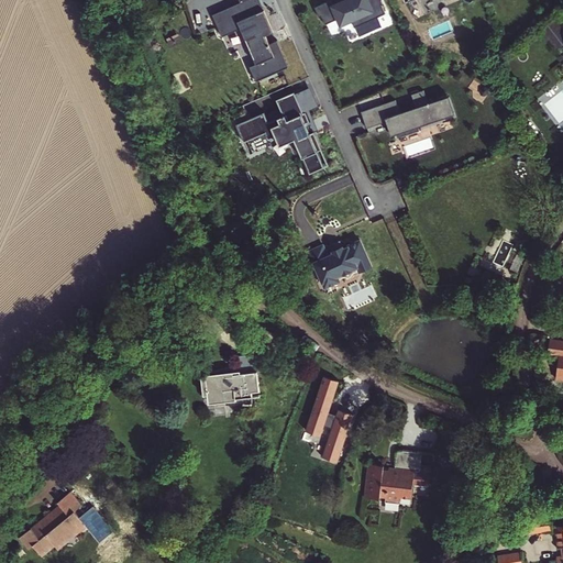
[(239,0),(241,2),(212,14),(222,36),(241,29),(257,65),(253,66),(260,80),(289,67),(277,40),(269,44),(266,35),(265,32),(267,31),(263,21),(268,19),(260,0),(239,0)]
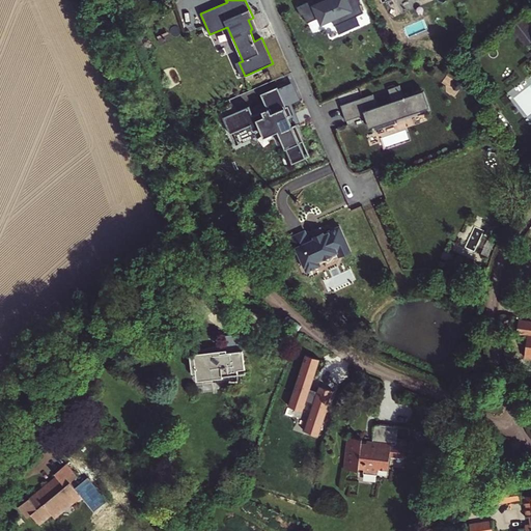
[(361,4),(359,0),(327,0),(314,5),(312,0),(311,0),(297,6),(302,17),(304,16),(307,23),(319,18),(322,23),(331,19),(334,26),(364,14),(360,5),(361,4)]
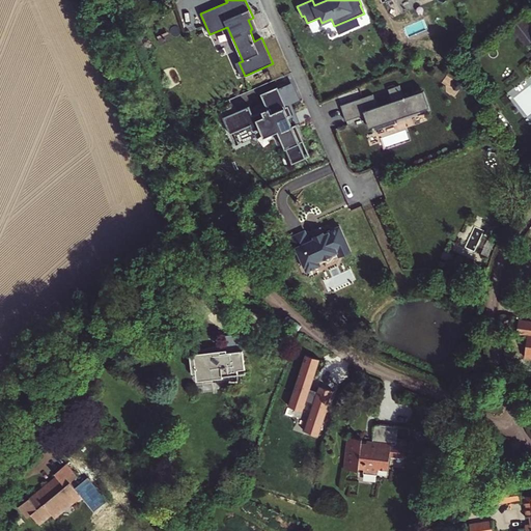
[(252,29),(250,30),(251,33),(258,30),(253,18),(248,20),(252,29)]
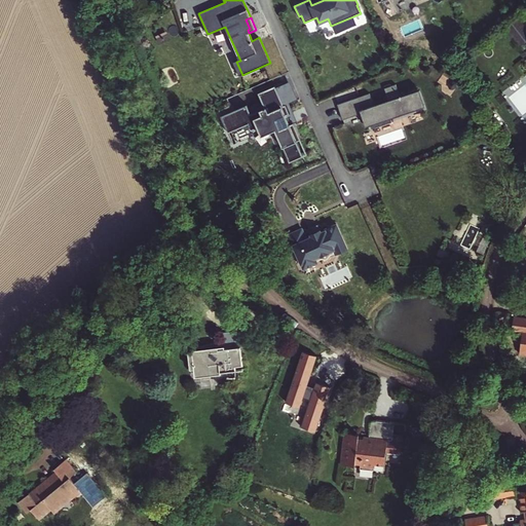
[(525,41),(525,29),(518,19),(506,27),(521,46),(525,41)]
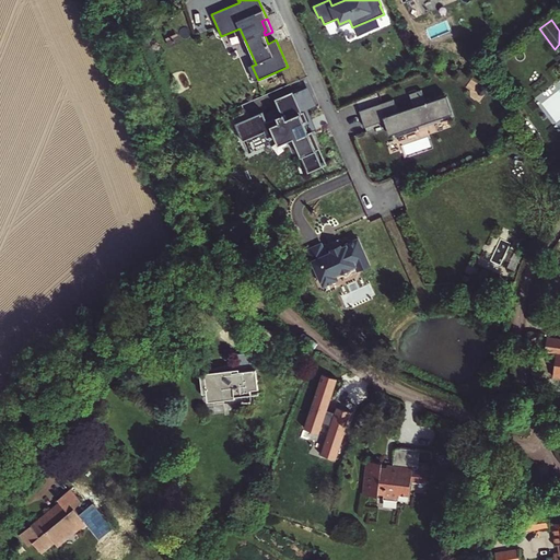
[(302,113),(304,112),(315,107),(306,88),(293,93),(302,113)]
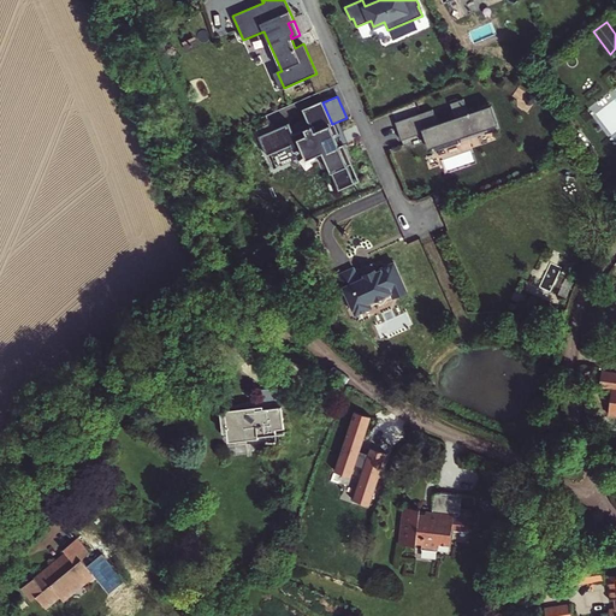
[(433,110),(396,123),(402,141),(424,134),(428,148),(434,147),(436,152),(460,143),(458,138),(498,125),(492,105),(468,113),(463,99),(450,104),(455,118),(438,124),(433,110)]
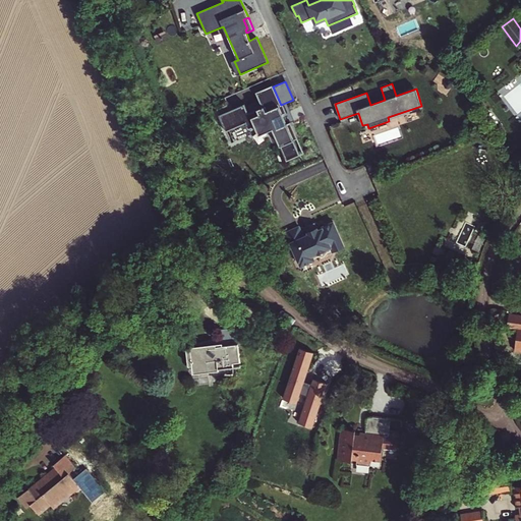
[(244,104),(221,115),(228,131),(245,123),(248,129),(255,126),(259,135),(273,129),(287,161),(300,155),(294,140),(298,138),(291,122),(287,124),(283,114),(287,113),(283,104),(281,105),(273,87),(273,85),(255,93),(263,107),(248,113),(244,104)]
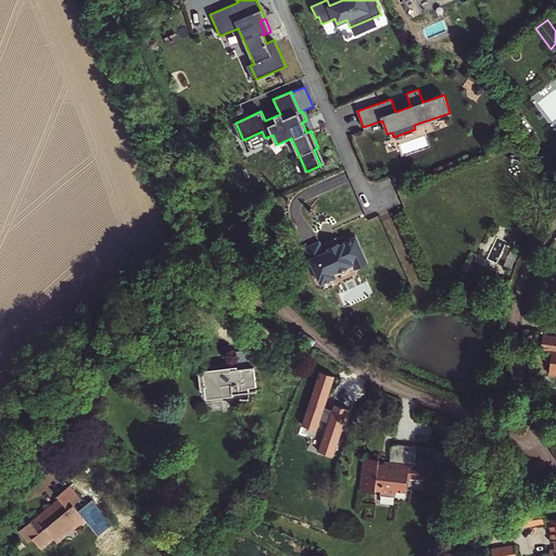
[(355,268),(367,263),(355,237),(354,238),(351,237),(346,239),(345,241),(343,242),(344,243),(340,245),(339,243),(328,248),(329,250),(324,252),(319,242),(304,249),(311,266),(313,265),(321,283),(336,277),(333,273),(353,264),(355,268)]
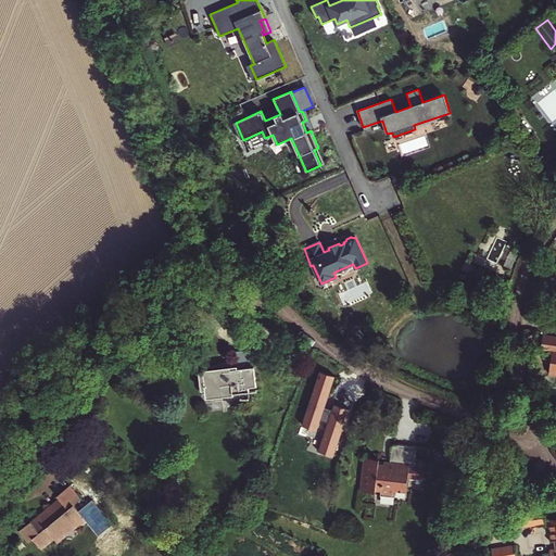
[(328,248),(339,243),(336,238),(326,242),(328,248)]
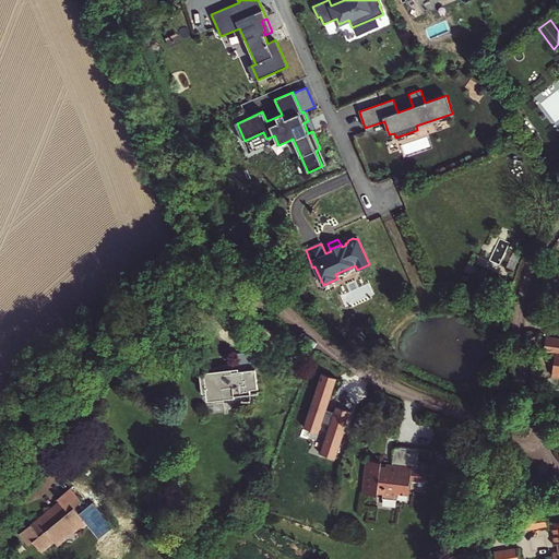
[(558,339),(545,336),(543,352),(554,353),(550,376),(558,377),(558,339)]
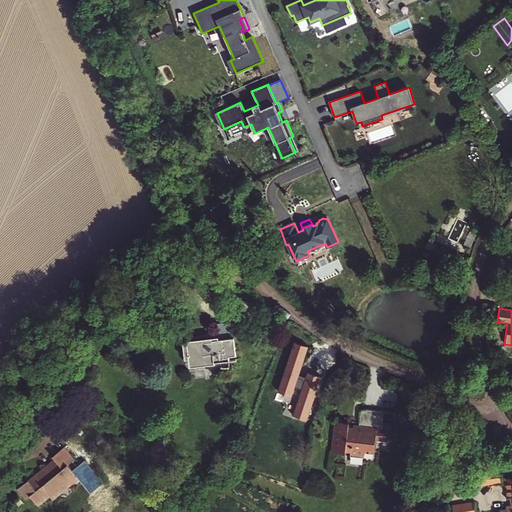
[(190,342),(180,343),(182,355),(186,355),(186,361),(187,369),(202,368),(212,366),(212,370),(227,369),(227,359),(234,359),(233,349),(231,349),(230,342),(238,341),(236,323),(233,323),(233,325),(220,326),(220,324),(214,324),(214,334),(215,342),(209,343),(209,334),(190,339),(190,342)]
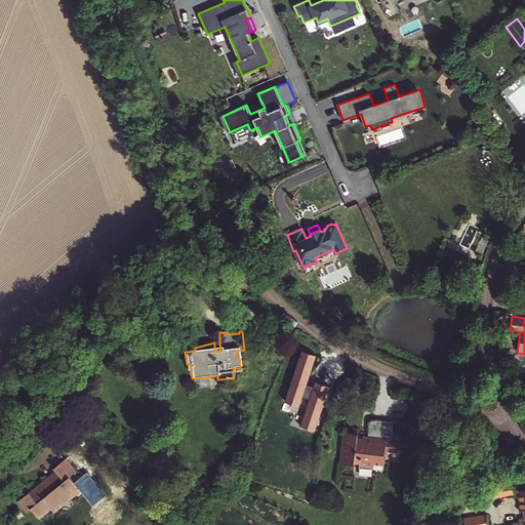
[(303,351),(286,399),(300,404),(303,397),(310,399),(301,423),(316,429),(330,387),(316,381),(313,389),(307,387),(317,356),(303,351)]
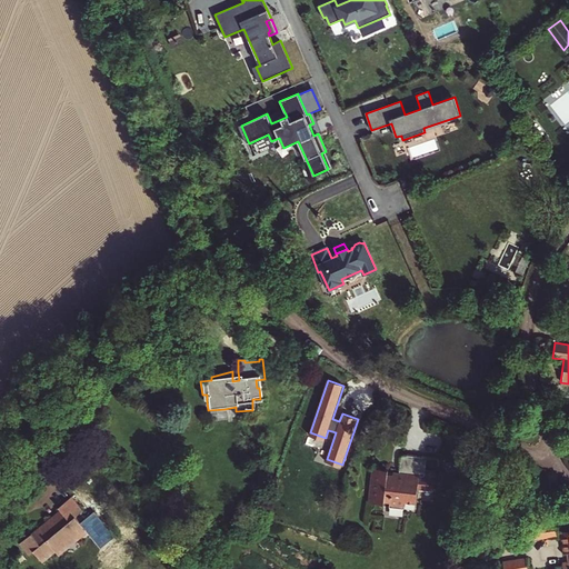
[(390,479),(390,475),(383,473),(383,472),(368,470),(365,505),(380,506),(381,505),(386,505),(385,509),(401,511),(401,503),(412,506),(413,492),(430,495),(431,479),(420,478),(420,476),(422,459),(400,457),(397,459),(396,476),(395,479),(390,479)]
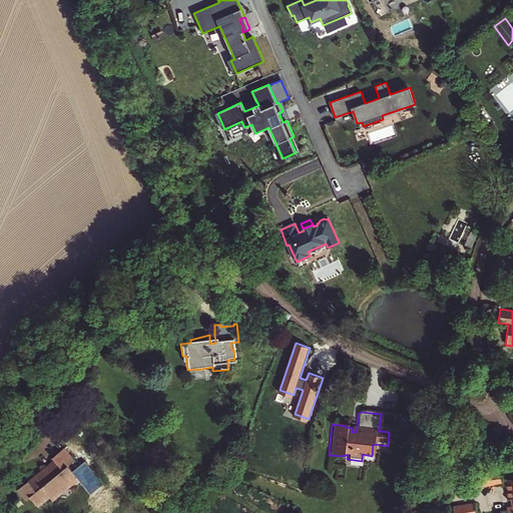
[(46,460),(48,462),(50,465),(39,474),(37,471),(11,493),(20,504),(24,500),(31,508),(43,498),(45,500),(46,502),(51,498),(52,493),(59,488),(65,487),(72,481),(62,469),(69,463),(58,450),(46,460)]
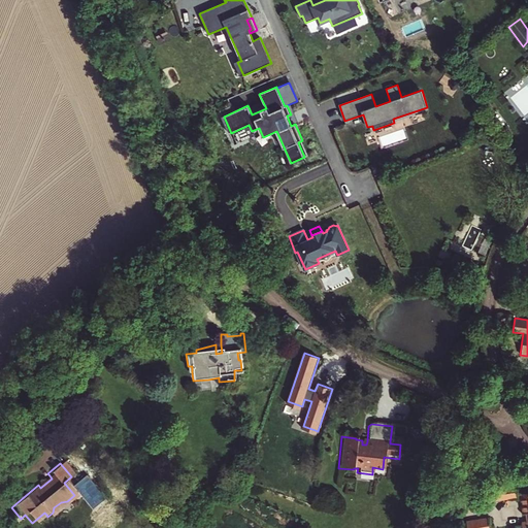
[(52,479),(50,475),(38,485),(40,488),(52,479)]
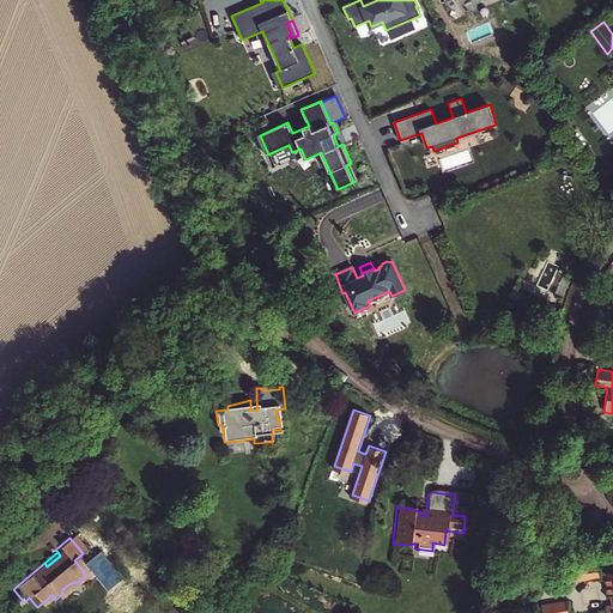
[(612,612),(612,571),(602,574),(606,596),(608,596),(611,606),(604,607),(605,612),(596,612),(612,612)]
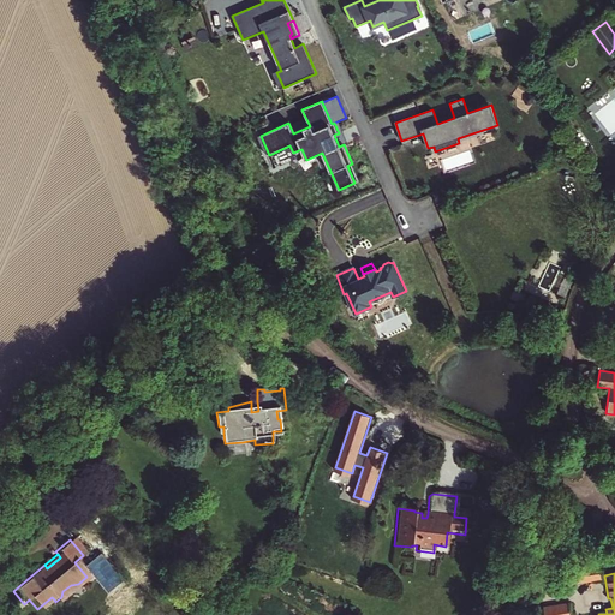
[(61,597),(55,602),(57,604),(88,578),(87,577),(78,584),(71,585),(63,591),(61,597)]
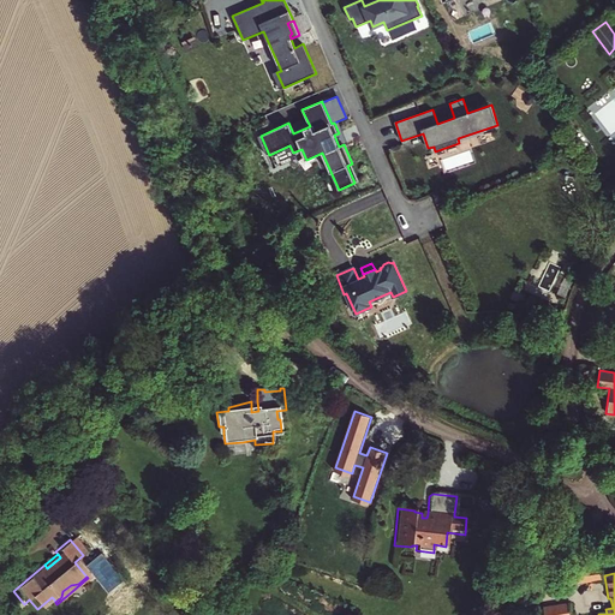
[(52,597),(37,609),(40,611),(54,599),(52,597)]
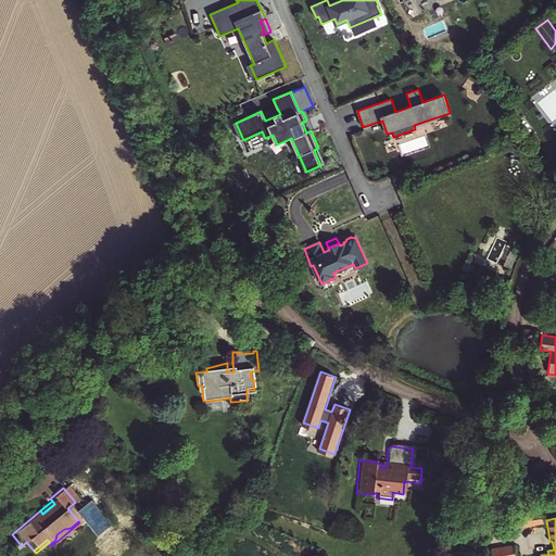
[(500,551),(492,552),(492,555),(515,555),(514,545),(500,548),(500,551)]
